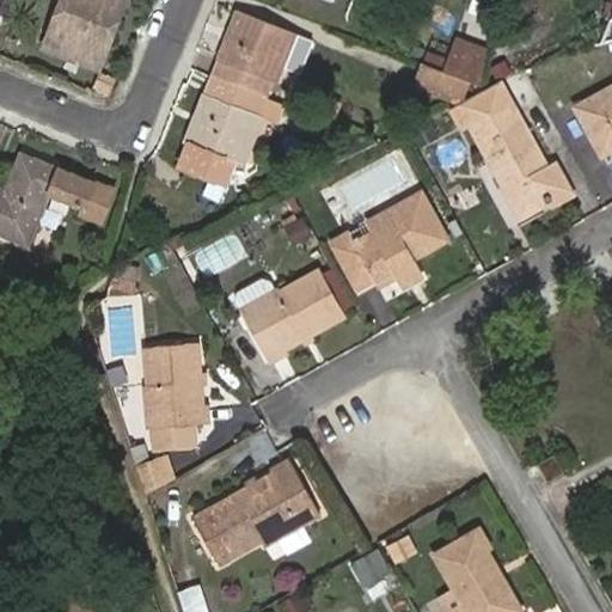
[(62,0),(44,46),(99,67),(127,0),(62,0)]
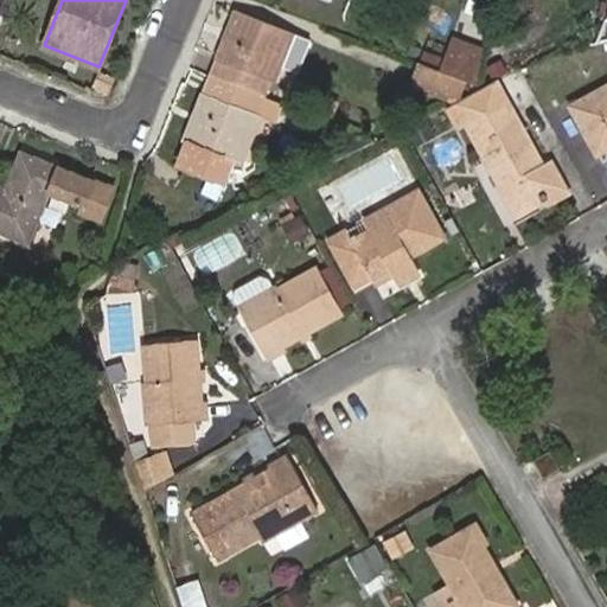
[(270,81),(275,82),(281,66),(298,74),(311,40),(236,12),(217,58),(217,59),(211,76),(264,97),(270,81)]
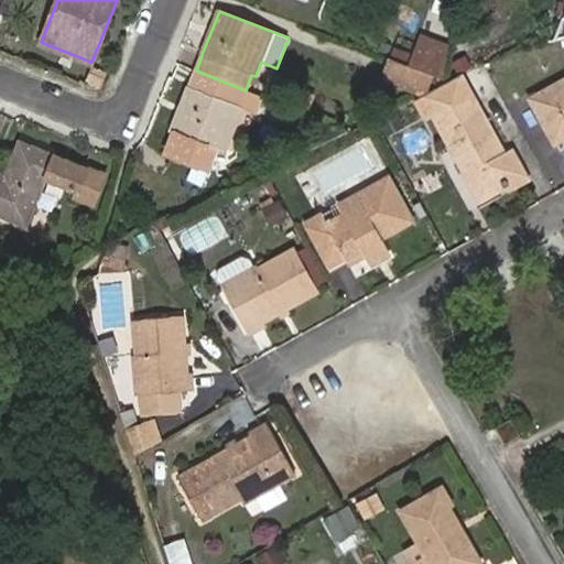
[(448,50),(421,39),(414,55),(410,67),(432,75),(443,79),(448,50)]
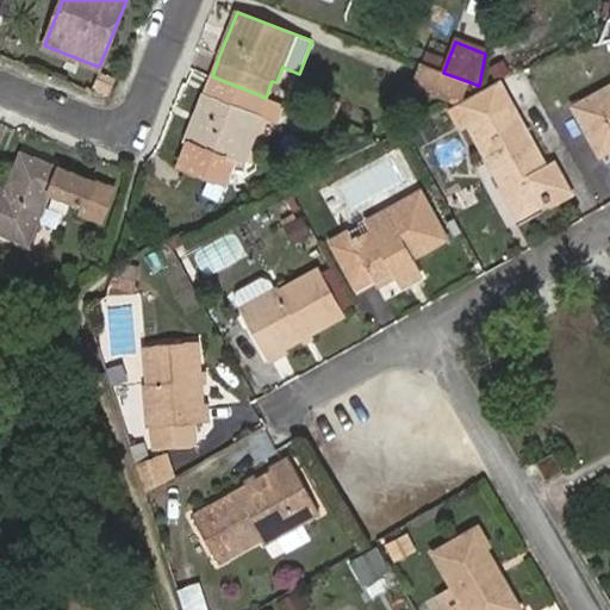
[(443,73),(448,60),(428,51),(422,64),(423,64),(443,73)]
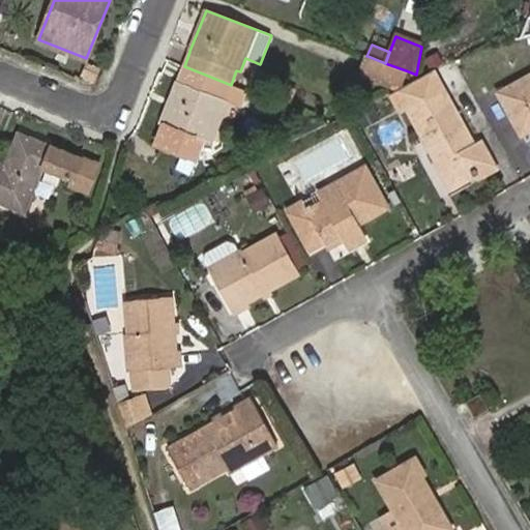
[(401,83),(406,70),(385,63),(367,56),(361,71),(394,86),(401,83)]
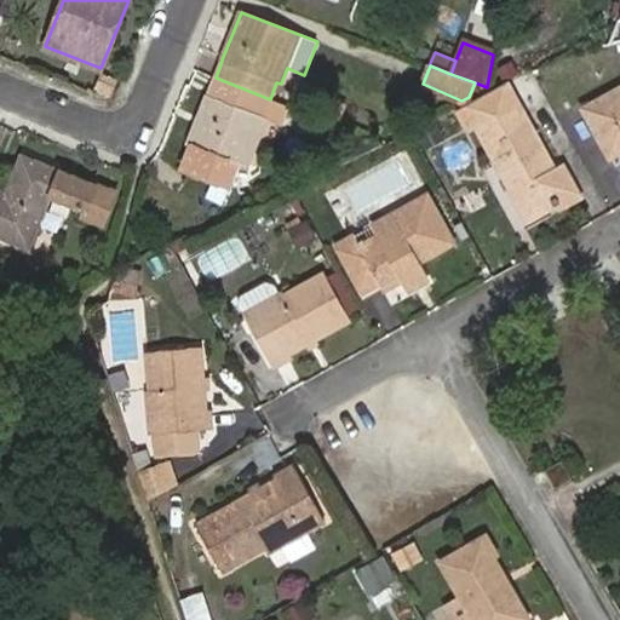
[(530,70),(506,84),(520,108),(544,95),(530,70)]
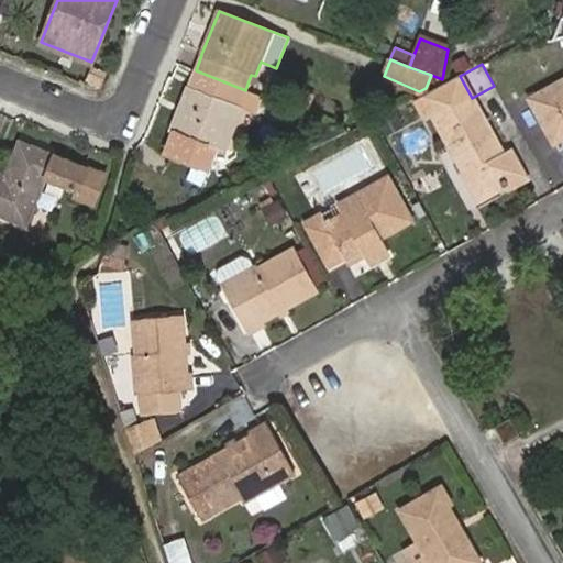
[(172,129),(177,130),(167,154),(198,166),(207,145),(224,152),(242,107),(249,91),(245,90),(196,70),(189,86),(172,129)]
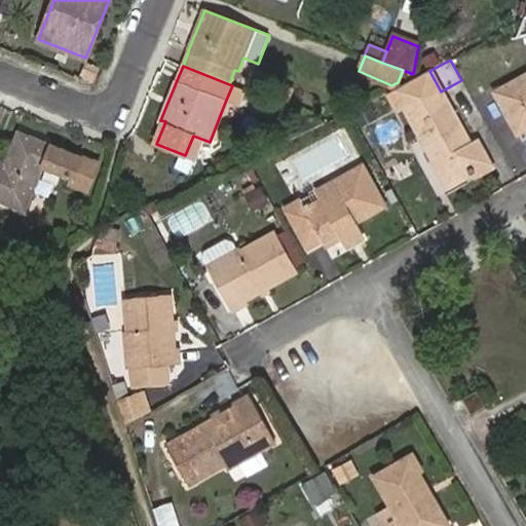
[(404,106),(449,187),(471,176),(472,179),(492,167),(477,139),(470,143),(441,91),(429,71),(388,94),(397,109),(404,106)]
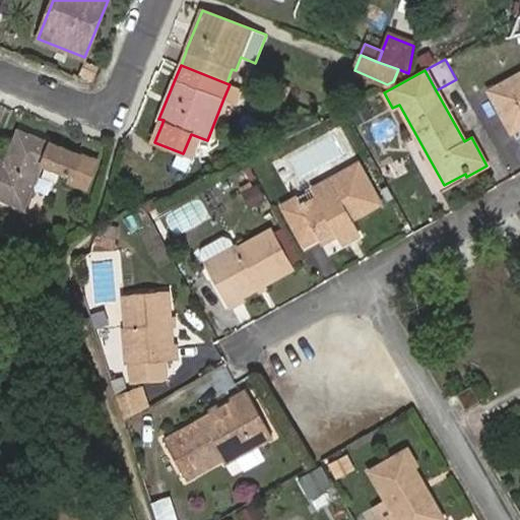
[(512,131),(519,127),(519,75),(491,92),(512,131)]
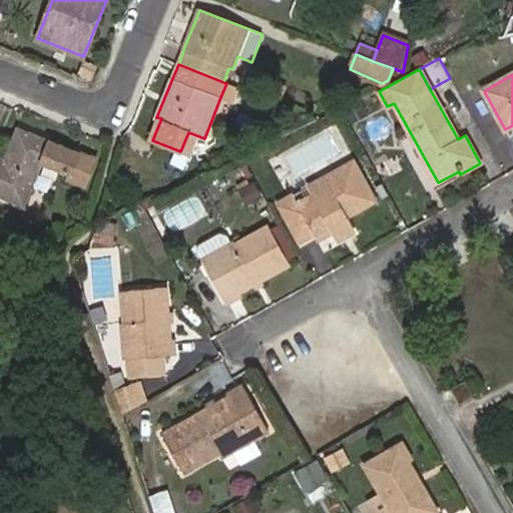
[(226,83),(220,97),(234,103),(239,88),(226,83)]
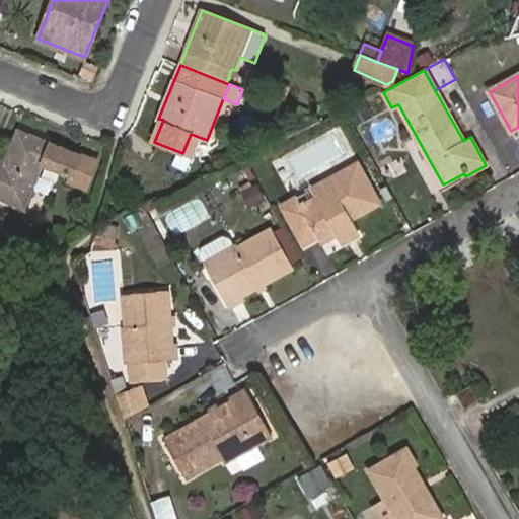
[(5,163),(0,160),(0,198),(24,208),(42,164),(72,177),(82,155),(19,130),(5,163)]
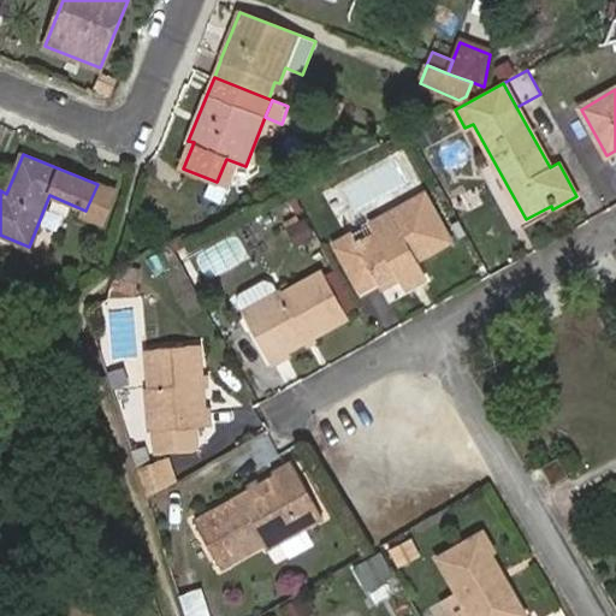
[(98,184),(86,211),(83,215),(104,225),(117,191),(98,184)]
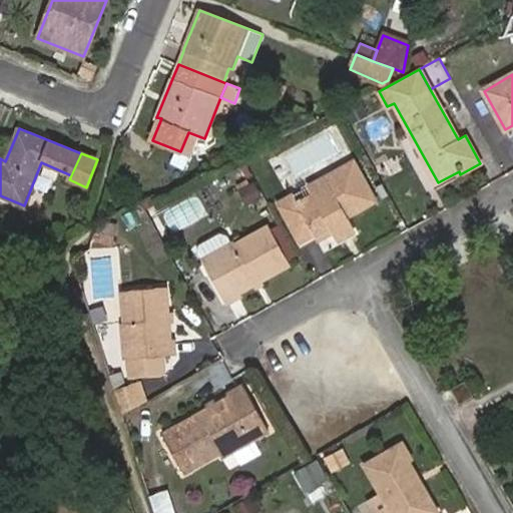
[(300,241),(316,232),(320,240),(333,233),(335,238),(354,227),(348,216),(376,201),(354,161),(321,179),(325,188),(299,203),(296,198),(281,206),(300,241)]
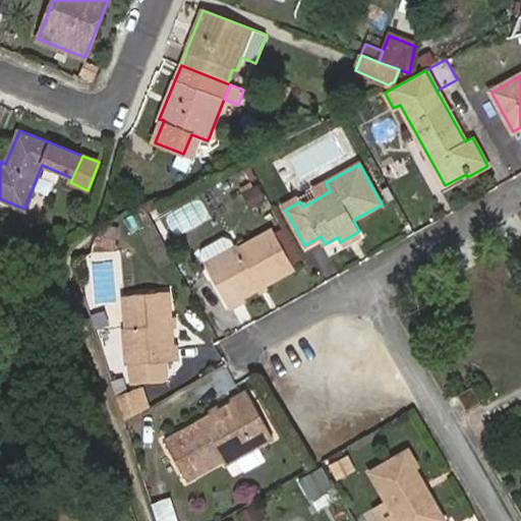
[(251,208),(266,199),(257,186),(244,193),(251,208)]
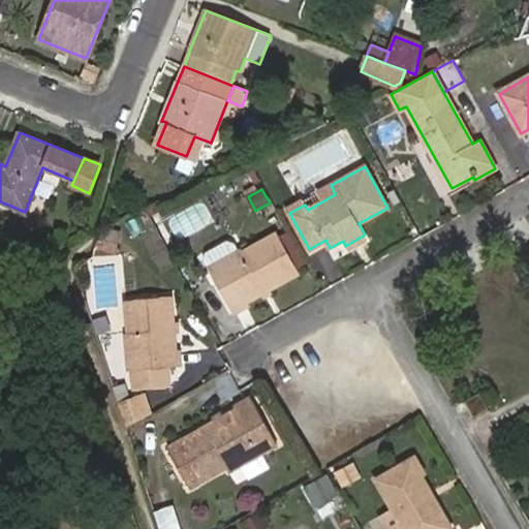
[(288,230),(279,236),(278,232),(243,252),(242,250),(239,252),(234,242),(226,241),(205,252),(204,258),(231,311),(308,267),(288,230)]
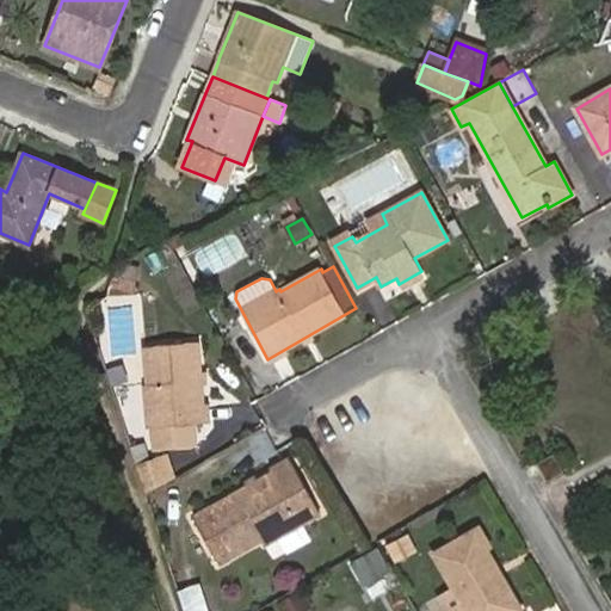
[(139,275),(122,269),(116,287),(134,291),(139,275)]
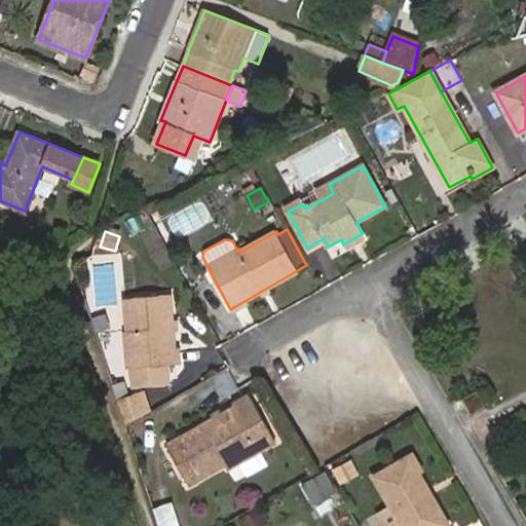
[(167,384),(166,365),(177,364),(172,294),(124,297),(126,331),(125,331),(127,368),(132,368),(134,387),(167,384)]
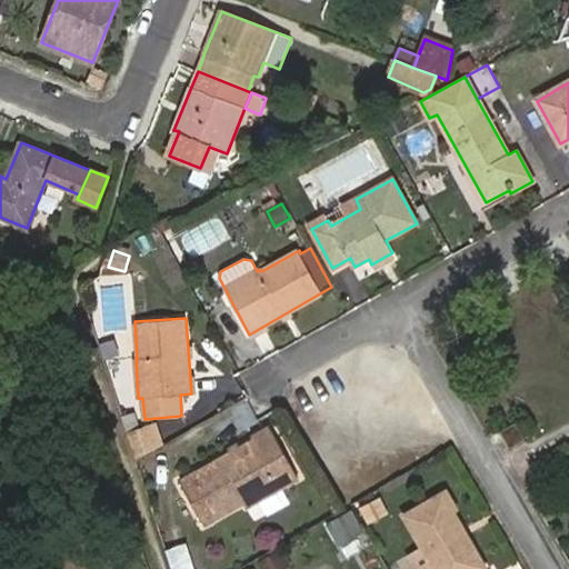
[(122,416),(137,459),(162,445),(156,422),(140,428),(136,412),(122,416)]
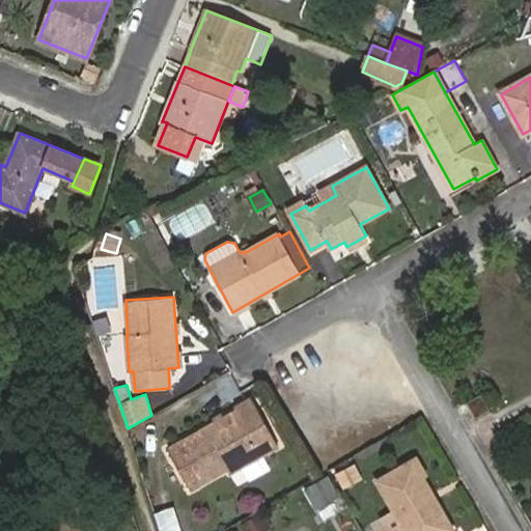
[(229,473),(279,446),(254,401),(168,450),(190,491),(227,469),(229,473)]
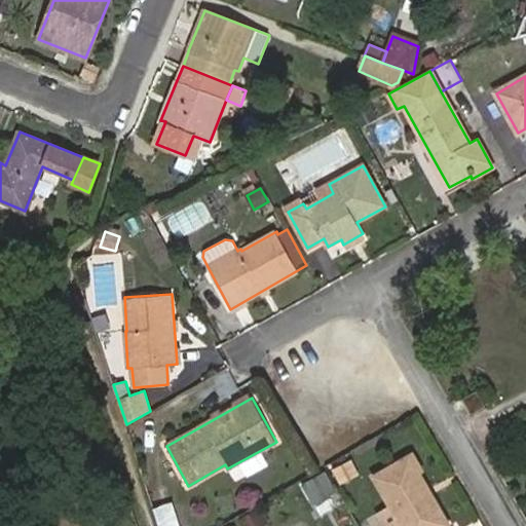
[(328,466),(338,484),(357,474),(347,456),(328,466)]
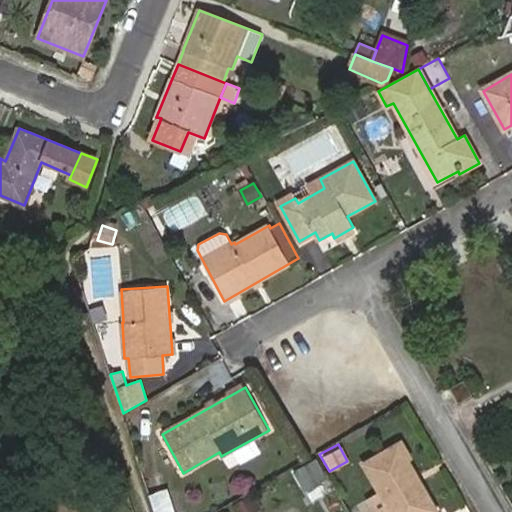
[(431,511),(434,511),(398,448),(368,466),(383,494),(369,502),(374,511),(431,511)]
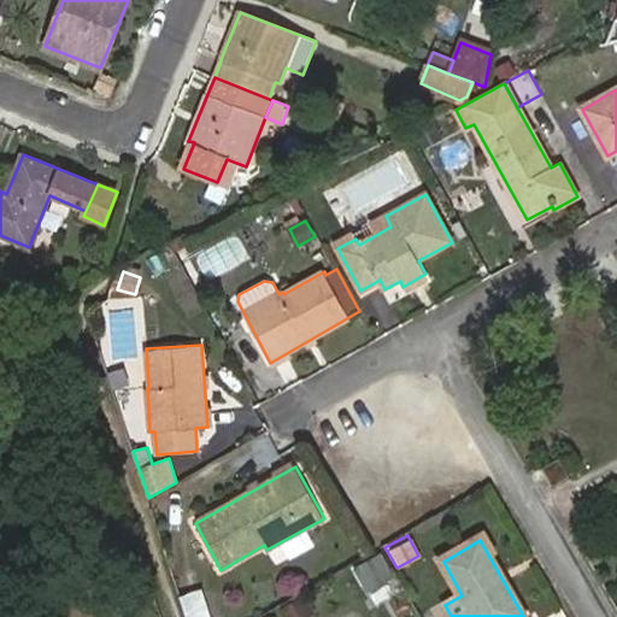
[(350,568),(363,592),(391,575),(377,551),(350,568)]
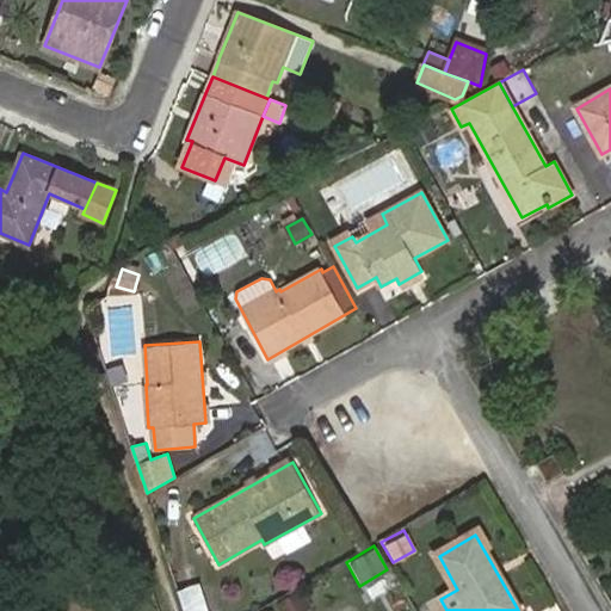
[(278,610),(302,610),(310,608),(301,587),(275,600),(278,610)]
